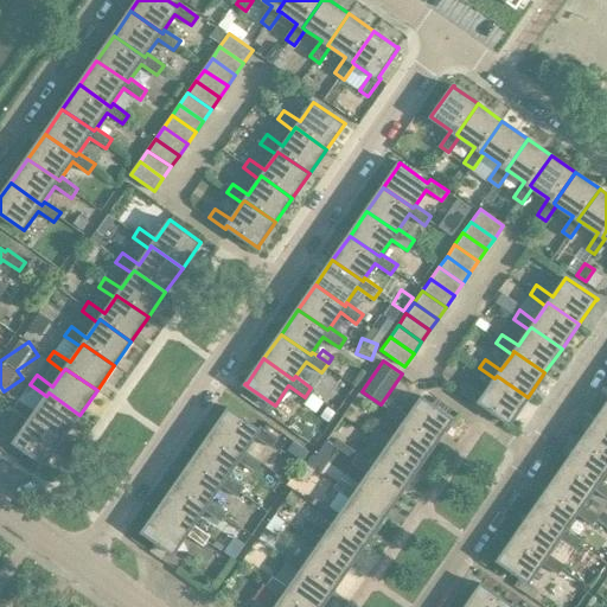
[(497,376),(494,378),(484,395),(467,383),(461,393),(479,406),(480,403),(511,423),(511,422),(528,397),(497,376)]
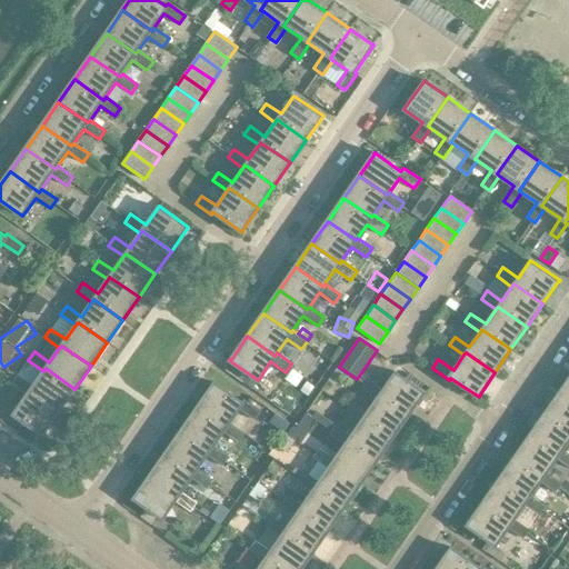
[(46,368),(43,371),(33,386),(18,375),(12,383),(28,393),(29,391),(59,412),(75,389),(46,368)]
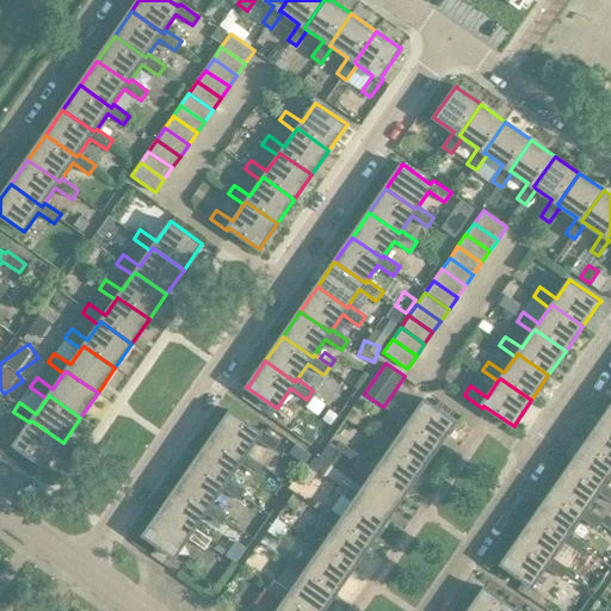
[(364,415),(360,413),(368,401),(362,397),(347,419),(357,426),(364,415)]
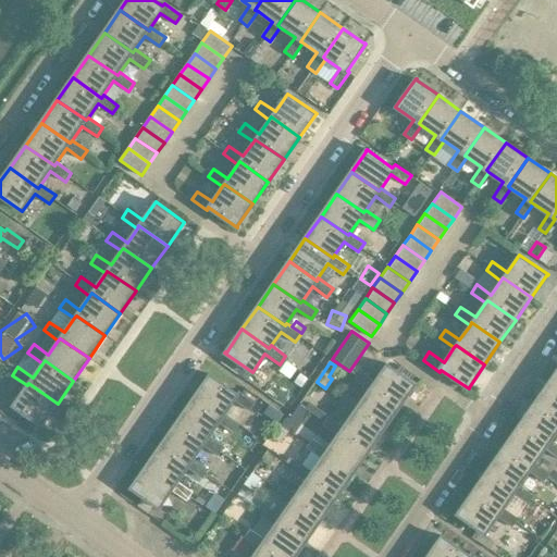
[(371,387),(399,408),(417,384),(387,363),(375,382),(360,371),(354,380),(369,391),(371,387)]
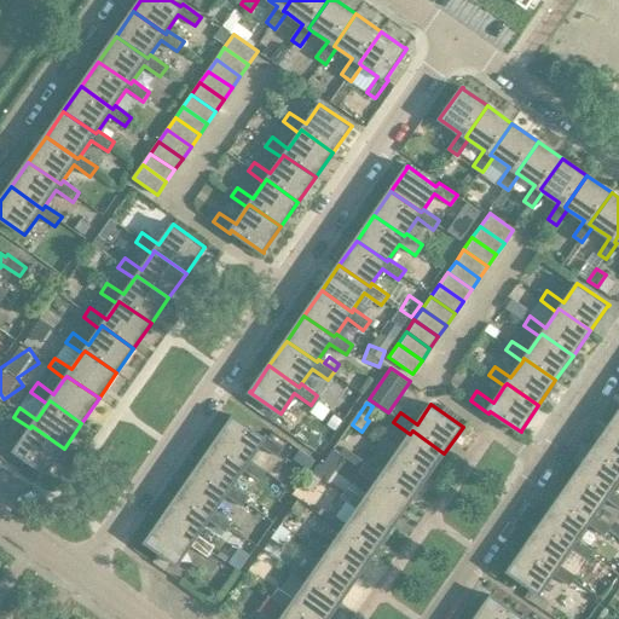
[(248,463),(250,460),(261,445),(277,456),(284,446),(266,434),(264,437),(233,416),(215,440),(248,463)]
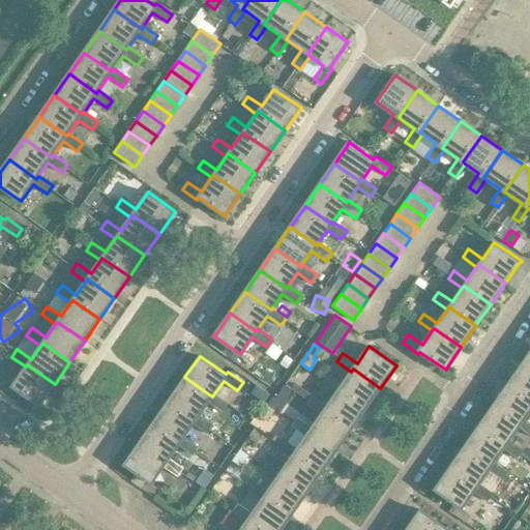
[(529,361),(526,359),(510,381),(529,393),(529,361)]
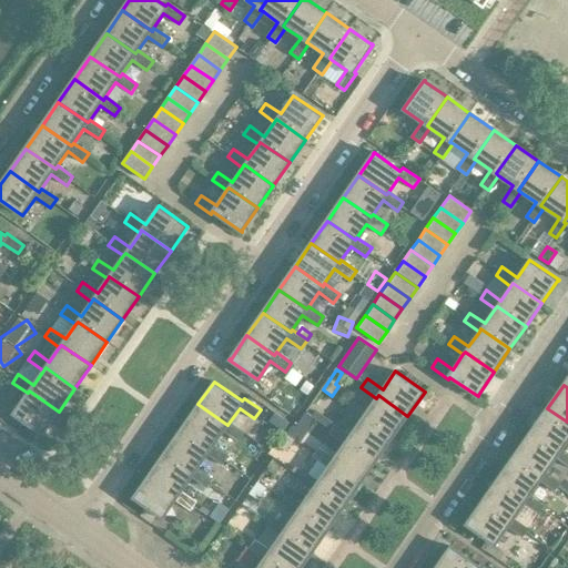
[(29,391),(28,393),(18,407),(2,397),(0,399),(0,408),(13,417),(16,415),(42,434),(59,412),(29,391)]
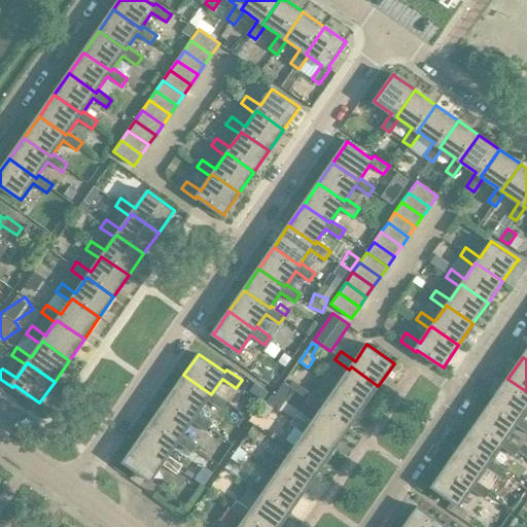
[(351,366),(349,370),(340,382),(325,373),(320,381),(335,390),(336,388),(363,407),(378,386),(351,366)]
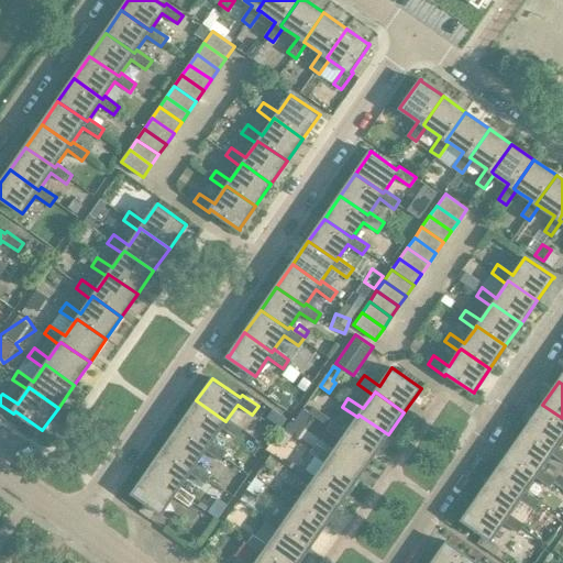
[(225,421),(196,400),(180,423),(210,444),(211,441),(221,427),(236,438),(242,429),(228,418),(225,421)]
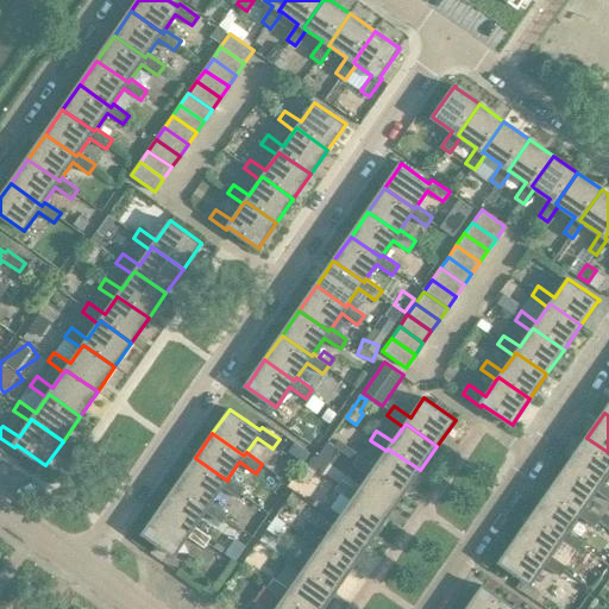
[(608,452),(586,438),(570,463),(601,483),(602,481),(608,470),(608,452)]
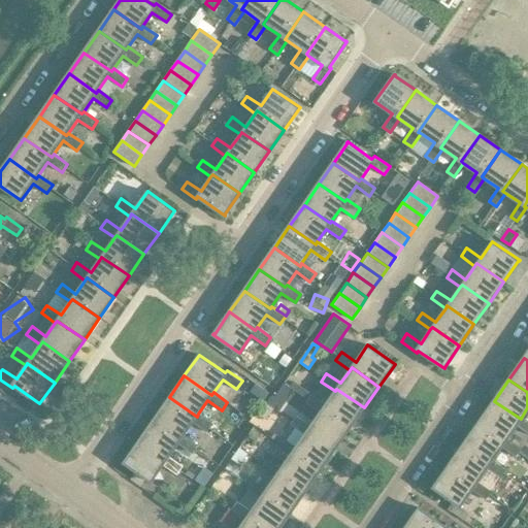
[(336,389),(335,391),(326,404),(311,395),(305,402),(320,413),(322,410),(349,429),(364,407),(336,389)]
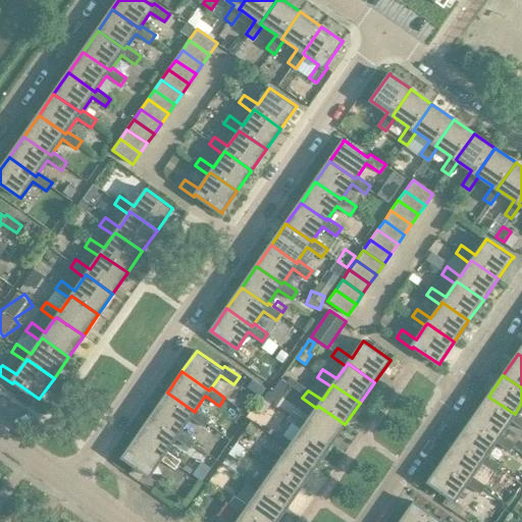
[(167,393),(153,414),(179,432),(181,430),(191,417),(205,427),(210,419),(196,409),(195,412),(167,393)]
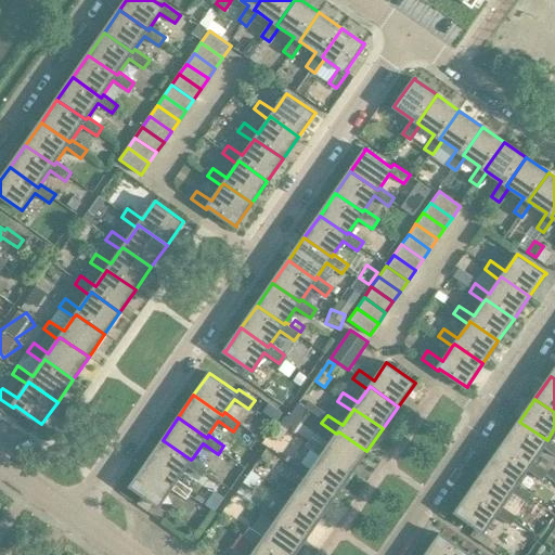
[(519,422),(504,443),(531,463),(533,461),(543,447),(554,455),(554,442),(549,438),(547,440),(519,422)]
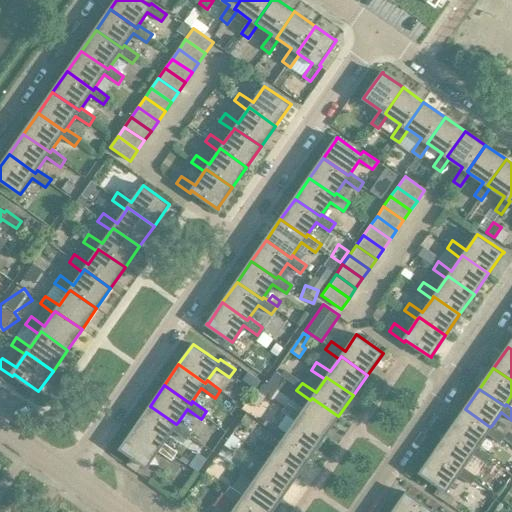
[(312,398),(310,400),(301,413),(288,403),(282,411),(296,421),(297,418),(324,437),(338,416),(312,398)]
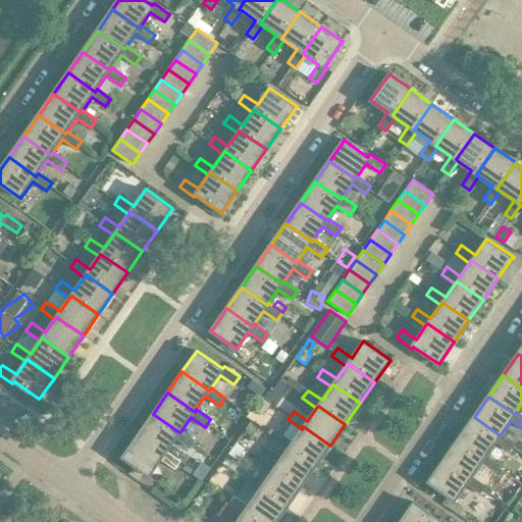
[(153,414),(138,434),(165,454),(166,452),(175,438),(190,448),(196,439),(181,430),(179,432),(153,414)]
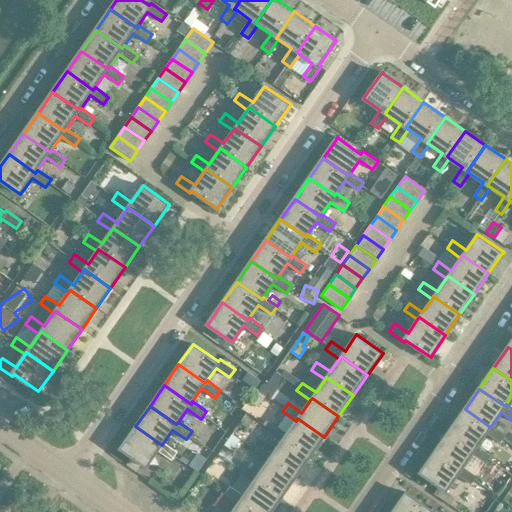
[(465,409),(450,430),(476,448),(478,446),(486,433),(500,442),(505,434),(492,425),(490,427),(465,409)]
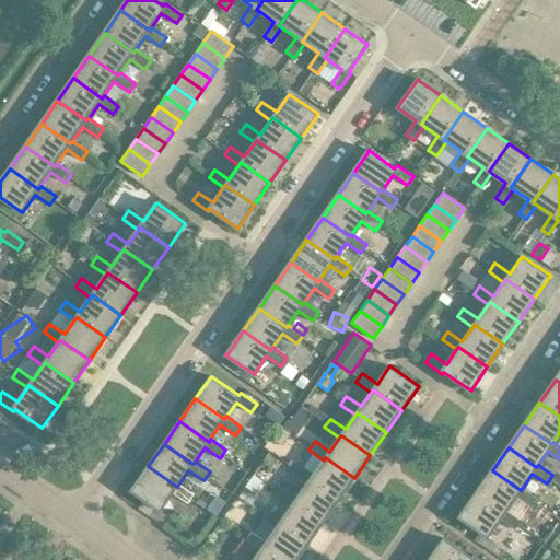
[(266,448),(257,469),(268,475),(278,454),(266,448)]
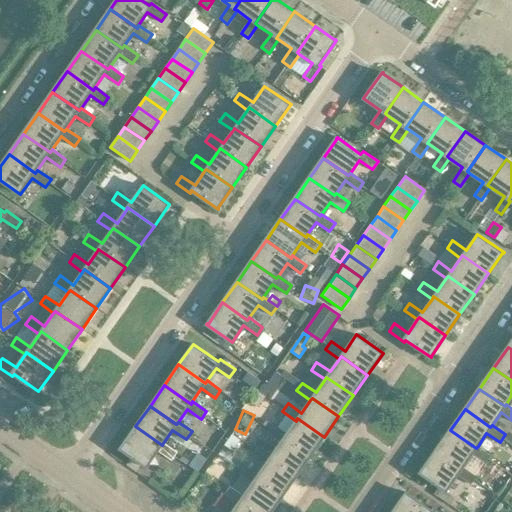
[(297,418),(296,421),(287,433),(273,424),(268,432),(281,441),(283,439),(310,457),(324,437),(297,418)]
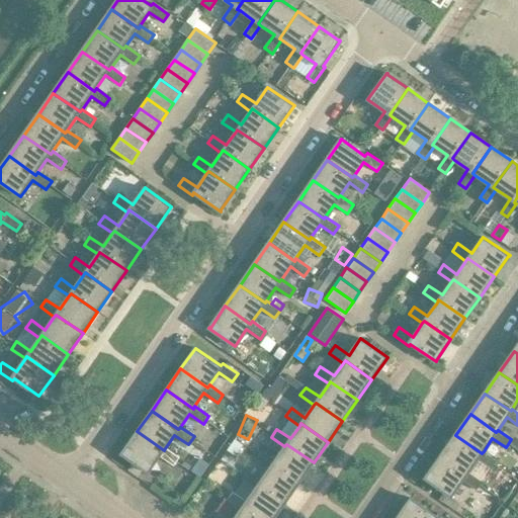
[(164,450),(137,431),(121,453),(148,472),(160,455),(174,465),(179,457),(165,448),(164,450)]
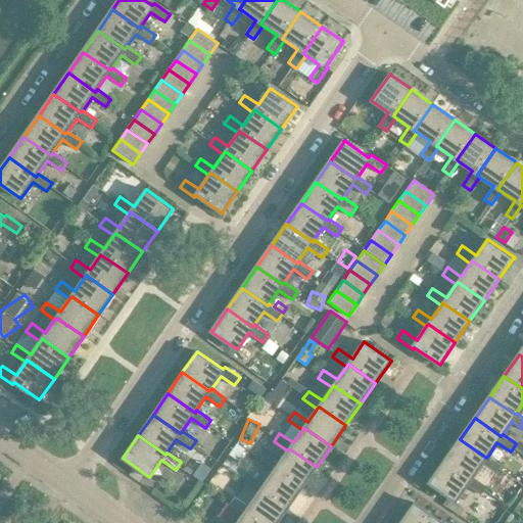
[(486,458),(460,439),(445,461),(472,479),(473,477),(482,464),(496,473),(502,465),(488,456),(486,458)]
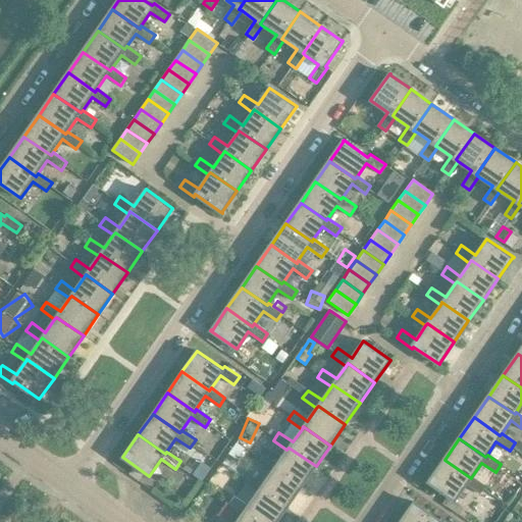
[(289,448),(286,450),(277,463),(264,454),(258,461),(272,471),(274,469),(301,487),(316,466),(289,448)]
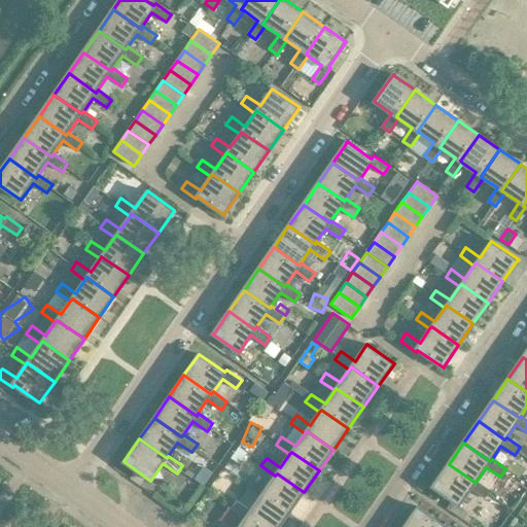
[(476,483),(449,464),(433,486),(432,485),(432,486),(460,505),(471,489),(485,497),(490,490),(477,481),(476,483)]
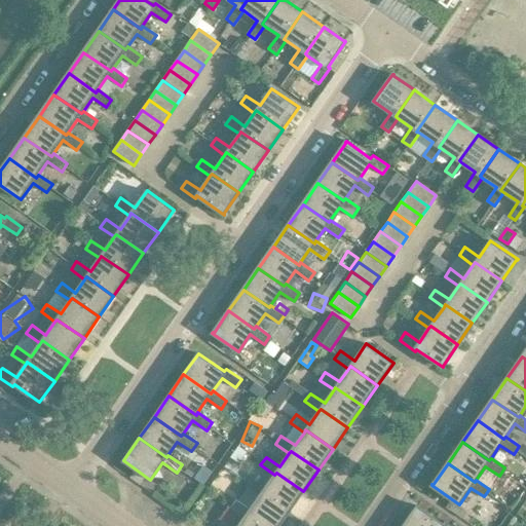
[(276,473),(274,475),(265,488),(251,478),(246,486),(260,496),(261,493),(289,513),(303,491),(276,473)]
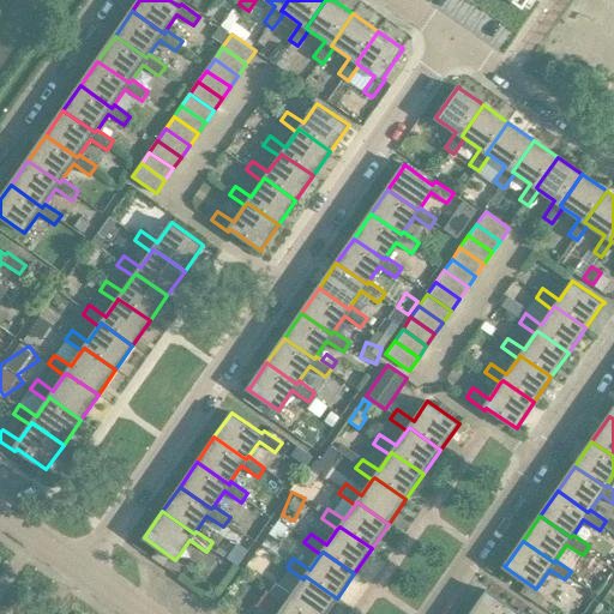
[(305,576),(304,579),(293,594),(276,583),(269,593),(286,603),(288,601),(306,613),(325,613),(337,599),(305,576)]
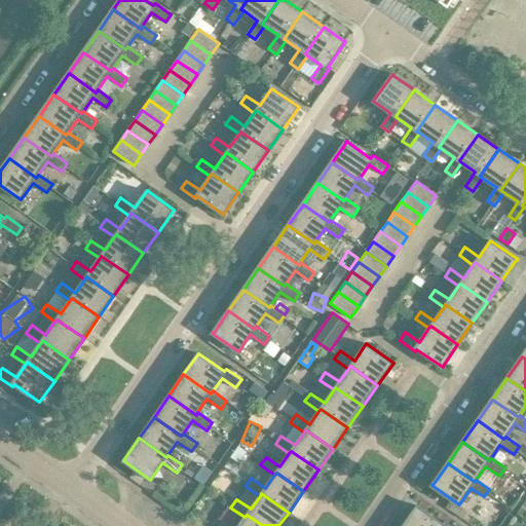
[(451,525),(445,521),(443,523),(417,505),(403,525),(451,525)]
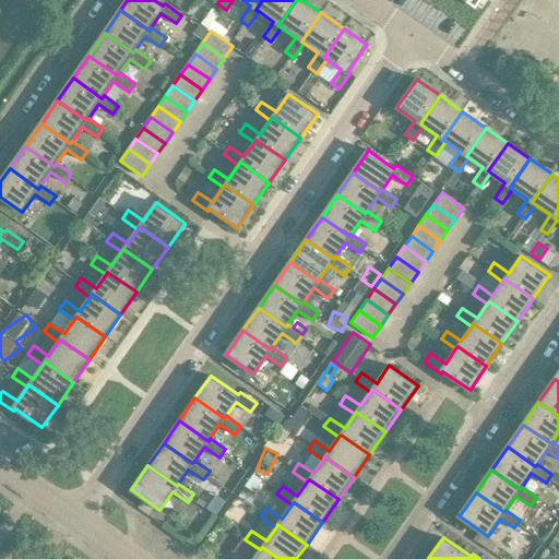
[(278,558),(262,547),(260,549),(253,558),(244,558),(235,554),(230,558),(278,558)]
